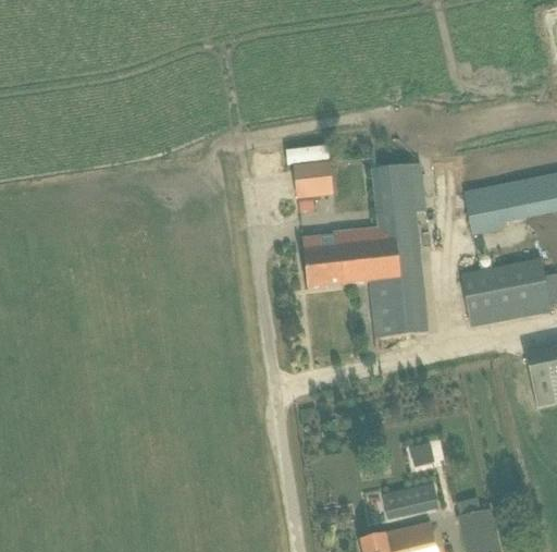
[(329,160),(294,164),(298,196),(332,192),(329,160)]
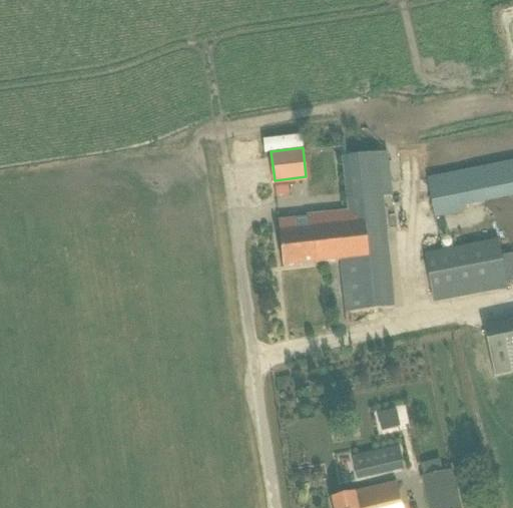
[(307,215),(279,218),(280,231),(283,264),(341,258),(346,310),(394,305),(383,193),(392,193),(388,149),(344,153),(349,207),(307,212),(307,215)]
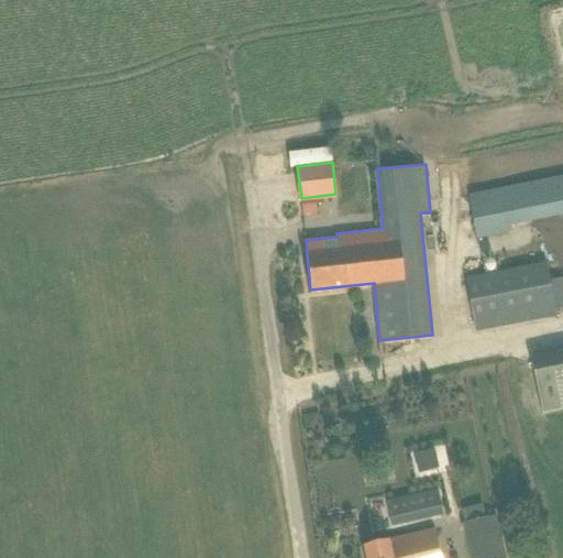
[(471,192),(468,192),(477,237),(507,230),(506,225),(498,186),(471,192)]
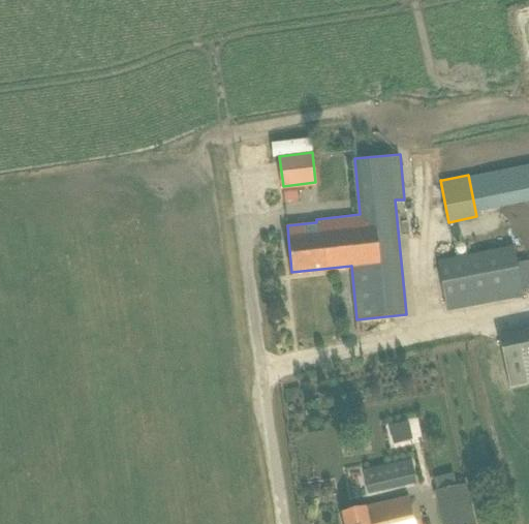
[(436,257),(446,309),(523,295),(521,286),(528,284),(528,257),(516,260),(512,243),(436,257)]
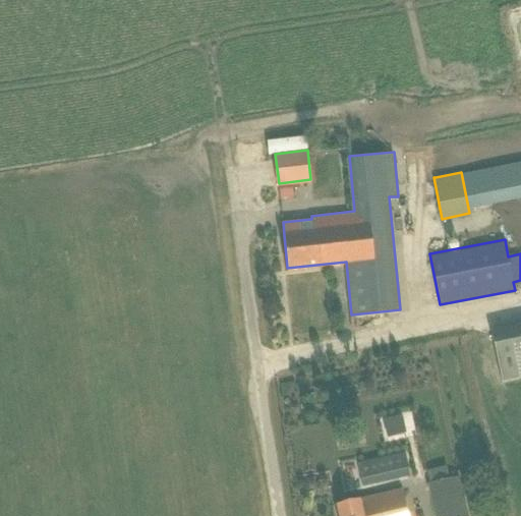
[(520,322),(490,329),(502,380),(520,375),(520,322)]
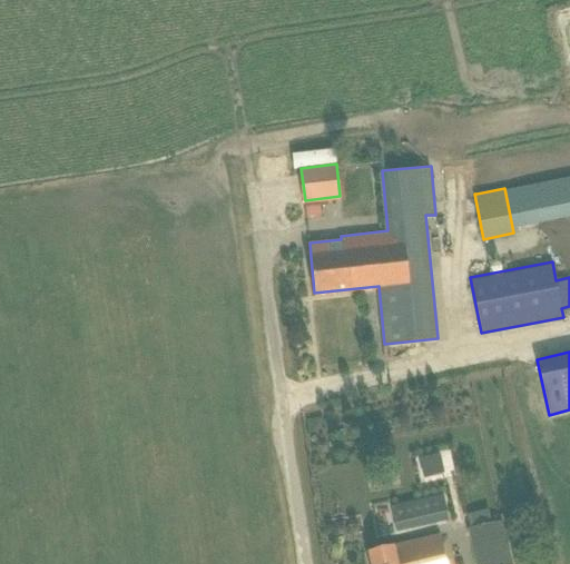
[(393,505),(397,526),(448,516),(444,495),(393,505)]
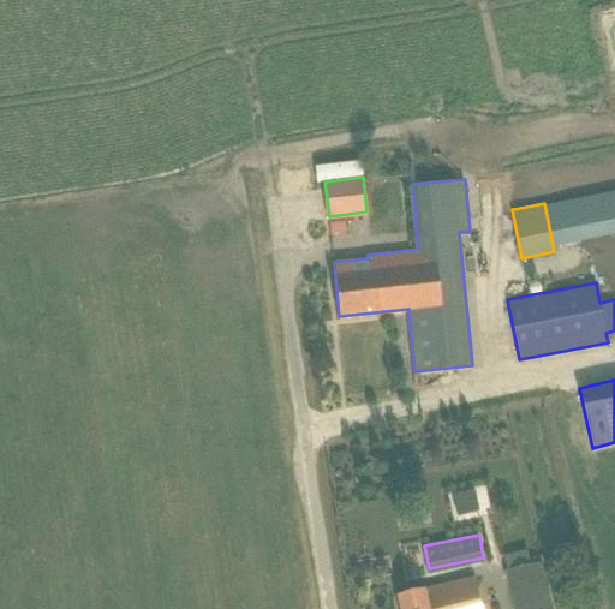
[(572,535),(547,541),(561,608),(567,608),(589,604),(572,535)]
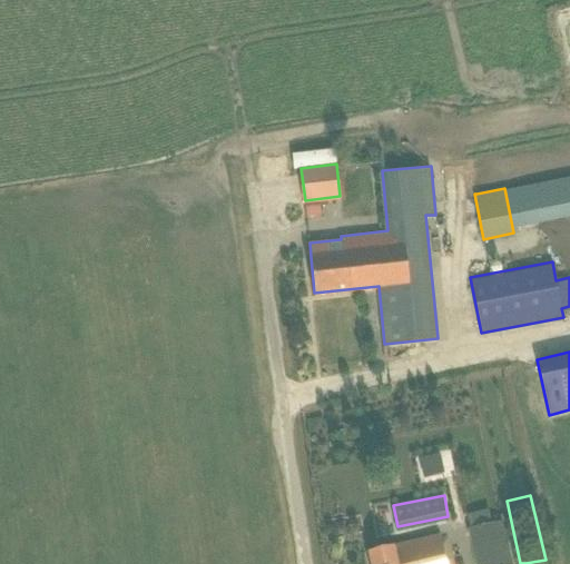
[(470,525),(479,563),(504,563),(512,563),(501,518),(490,521),(488,511),(470,515),(473,525),(470,525)]
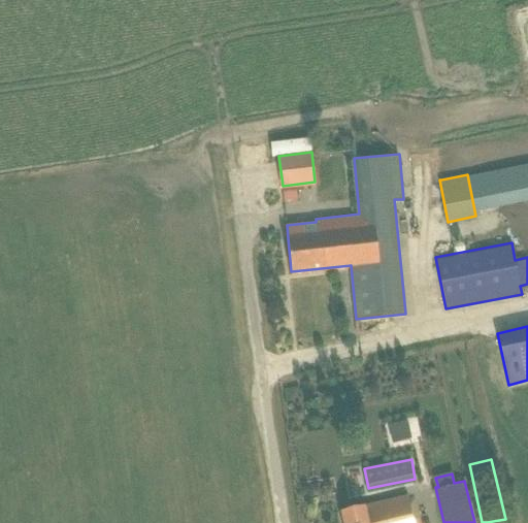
[(341,510),(344,522),(414,522),(407,493),(341,510)]
